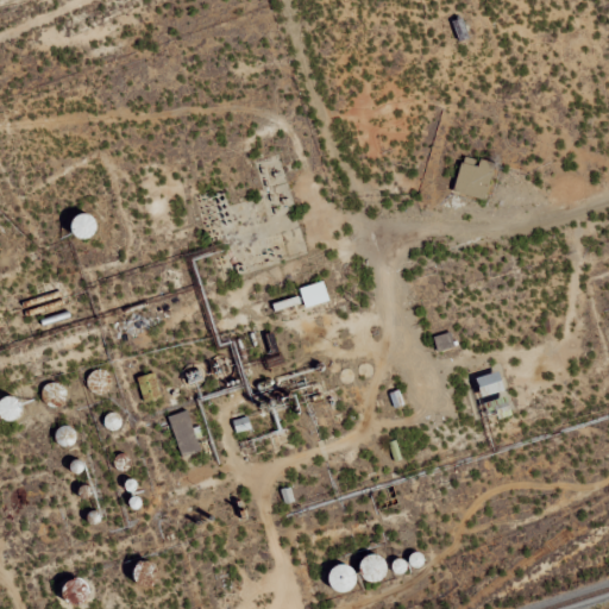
[(489,201),(500,164),(484,159),(483,162),(466,157),(457,192),(489,201)]
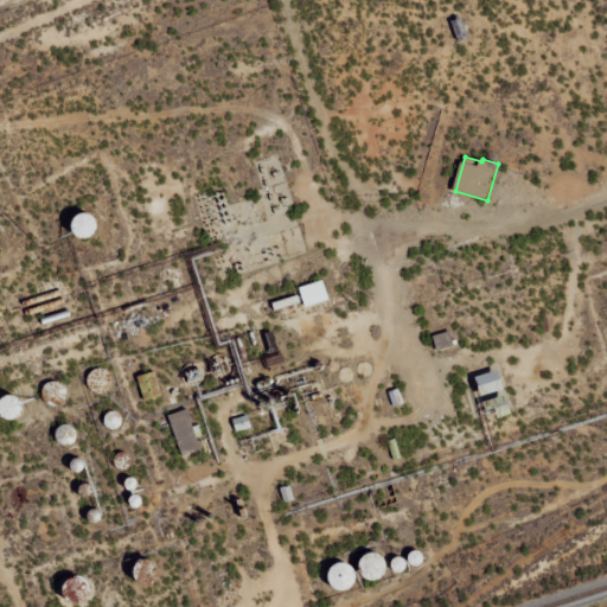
[(301,287),(308,307),(332,299),(326,280),(301,287)]
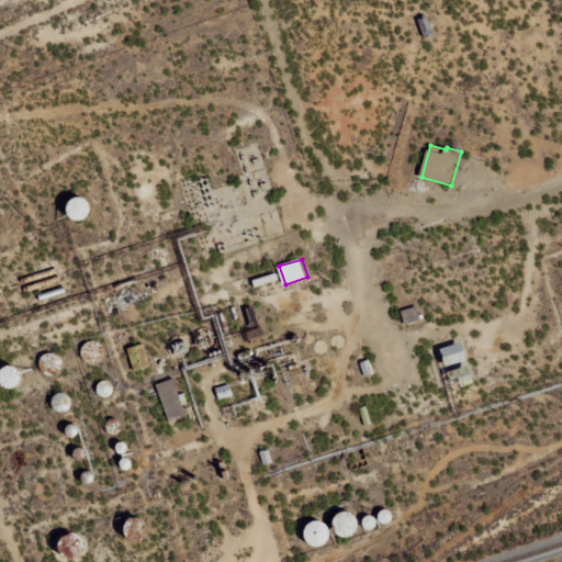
[(422,321),(418,306),(402,311),(405,325),(422,321)]
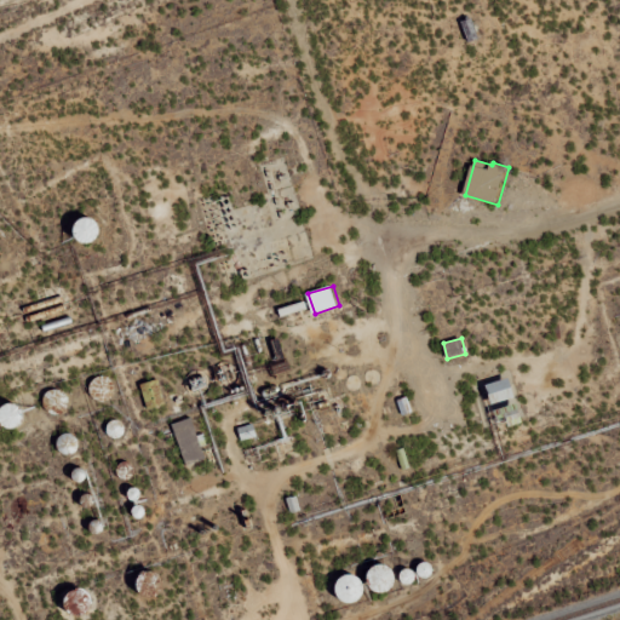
[(521,396),(514,377),(491,384),(497,405),(521,396)]
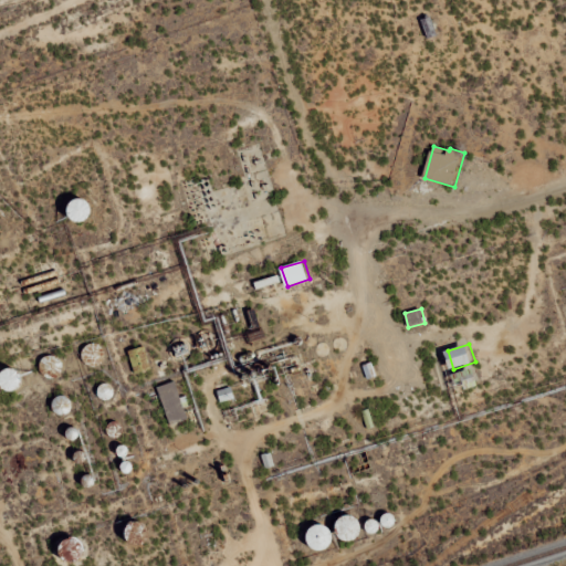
[(136,373),(153,369),(146,347),(130,350),(136,373)]
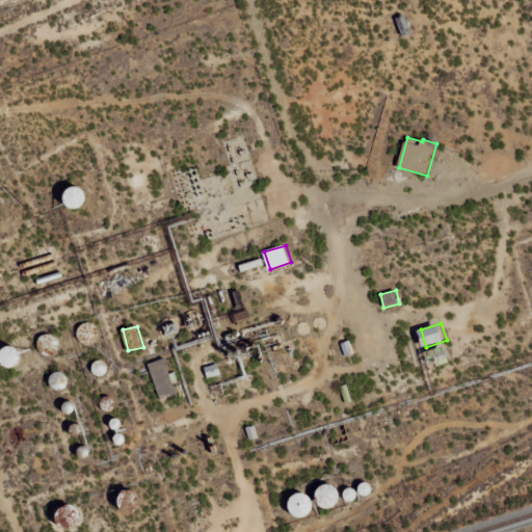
[(177,394),(166,357),(150,363),(160,399),(177,394)]
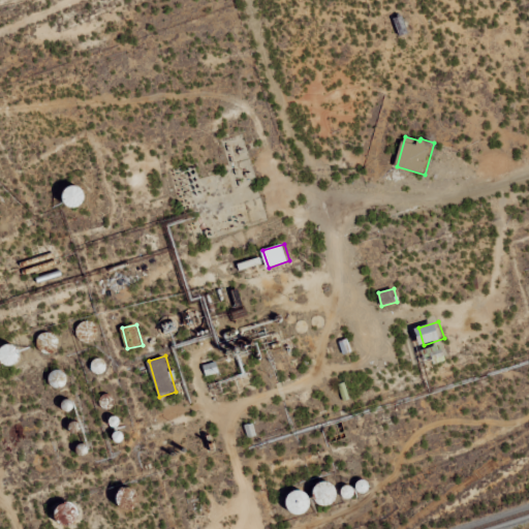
[(205,366),(209,375),(220,371),(217,362),(205,366)]
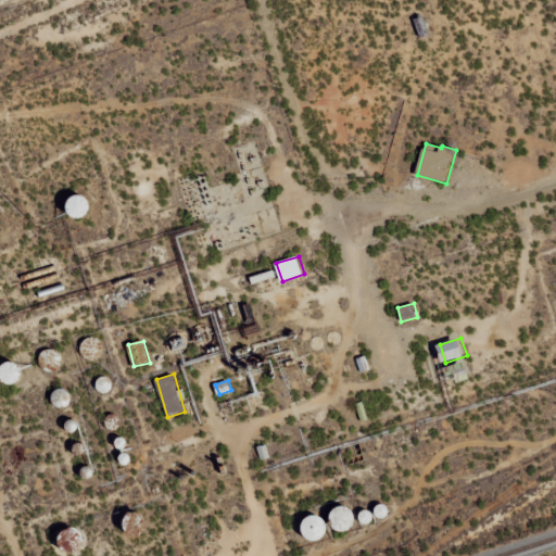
[(359,509),(339,507),(337,528),(357,531),(359,509)]
